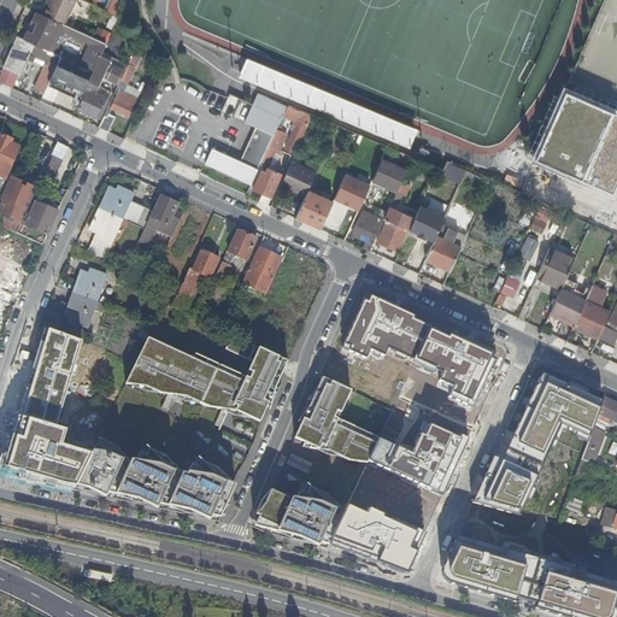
[(65,24),(76,0),(51,0),(48,5),(47,4),(42,15),(65,24)]
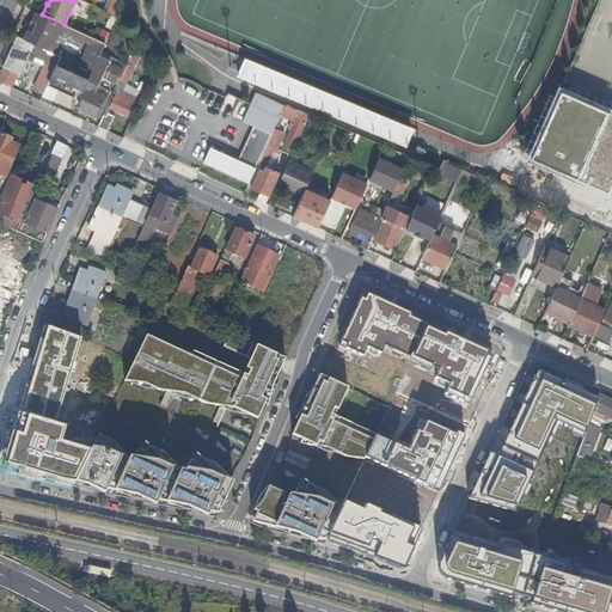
[(112,0),(109,11),(118,16),(120,11),(123,0),(112,0)]
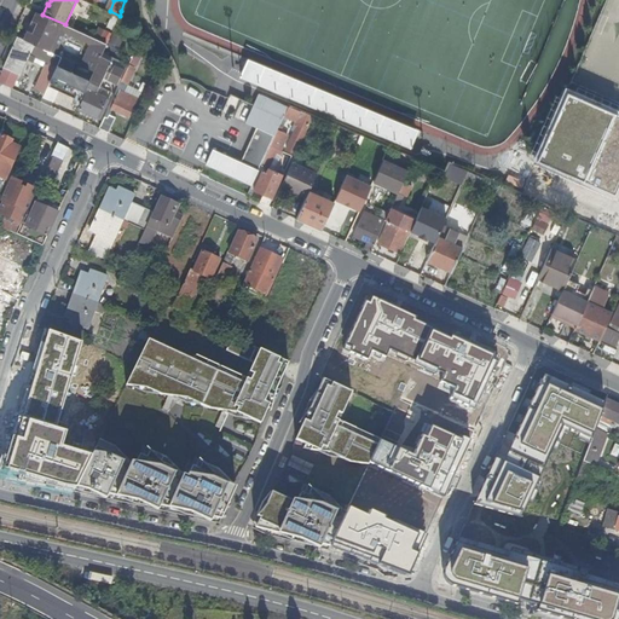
[(36,11),(24,39),(29,41),(55,53),(63,35),(67,33),(87,42),(88,46),(80,64),(94,71),(108,44),(65,24),(42,15),(36,11)]
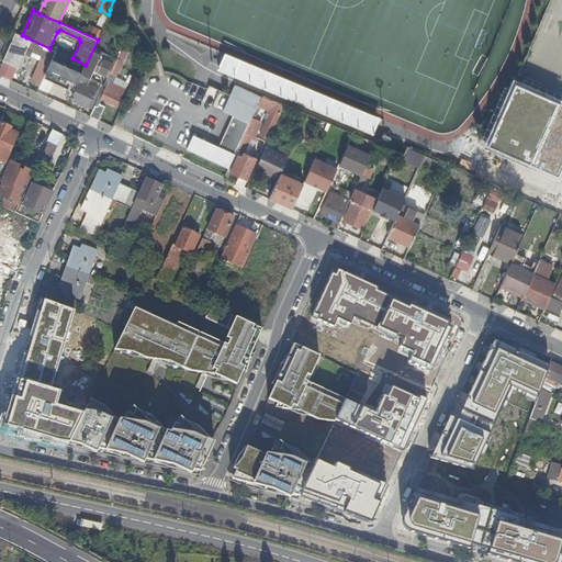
[(113,33),(102,29),(101,32),(98,38),(109,43),(113,33)]
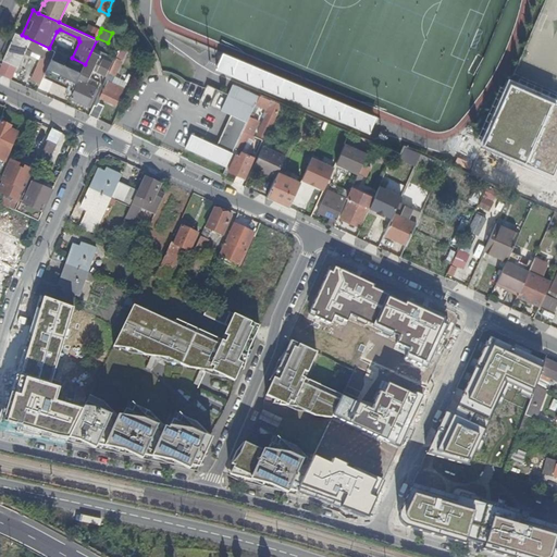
[(37,76),(44,78),(46,73),(50,63),(57,51),(49,48),(26,37),(22,35),(15,33),(3,60),(8,63),(2,74),(10,77),(16,66),(19,67),(25,54),(27,49),(33,51),(49,58),(45,60),(37,76)]
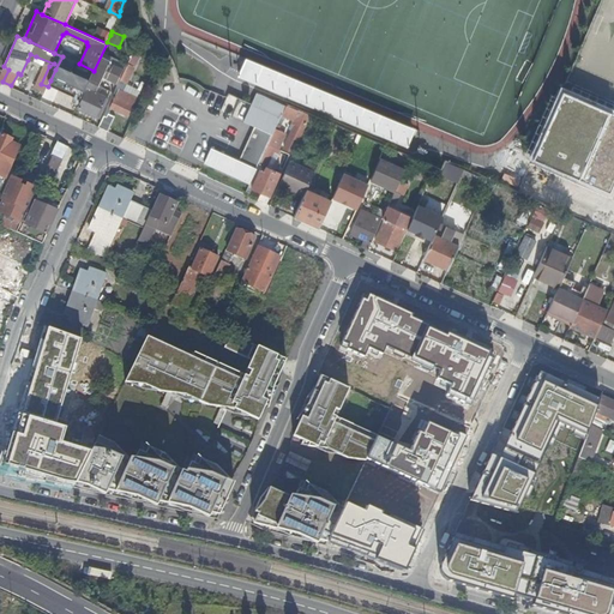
[(70,60),(62,56),(55,70),(50,80),(83,95),(90,78),(66,66),(70,60)]
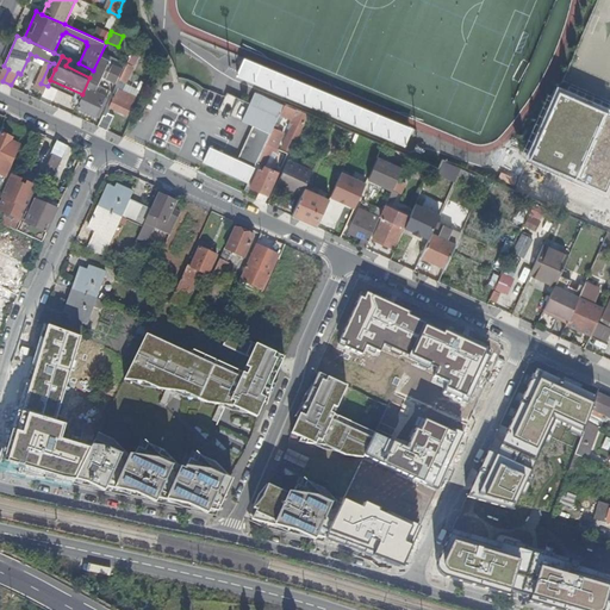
[(103,74),(118,81),(124,68),(109,61),(109,60),(107,60),(100,56),(87,87),(79,106),(95,114),(98,110),(100,111),(107,97),(95,91),(103,74)]
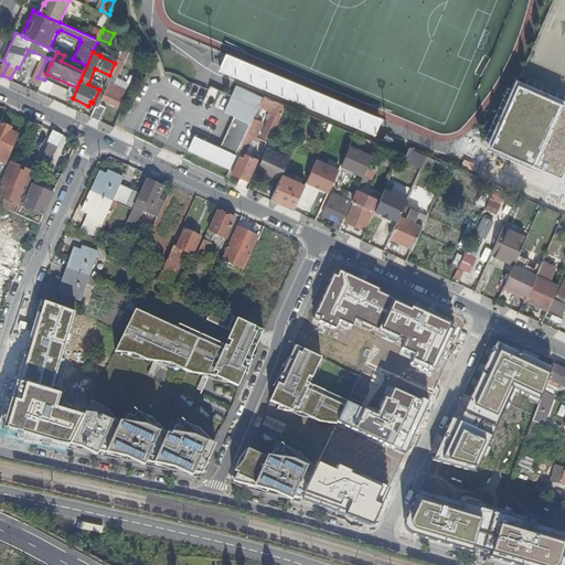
[(100,56),(115,63),(116,60),(100,52),(99,55),(100,55),(100,56)]
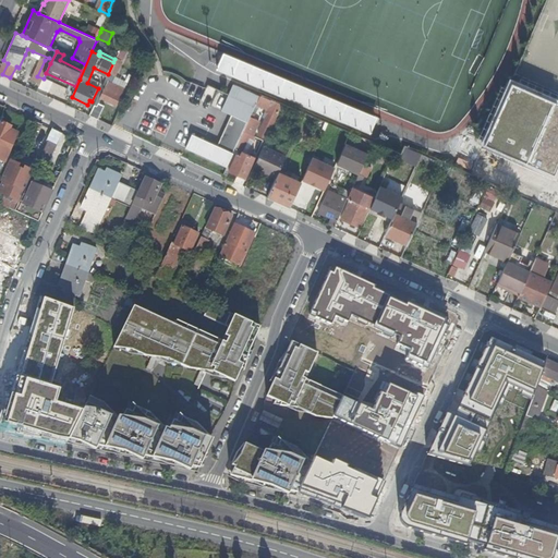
[(221,56),(215,74),(373,133),(379,114),(221,56)]
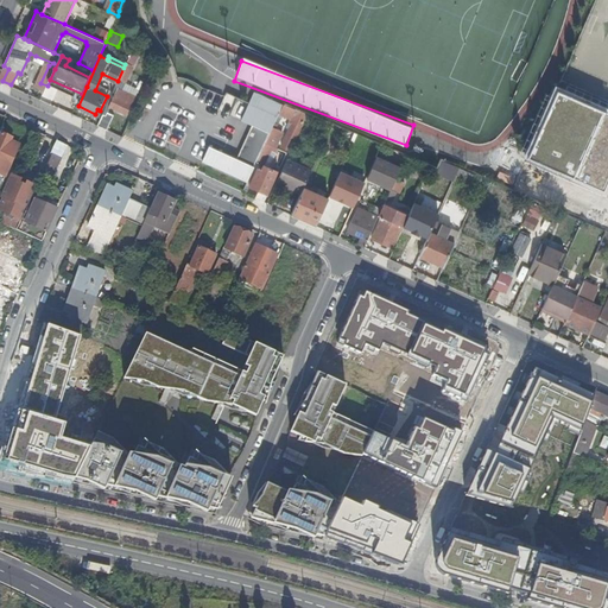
[(128,63),(120,80),(127,83),(134,67),(128,63)]
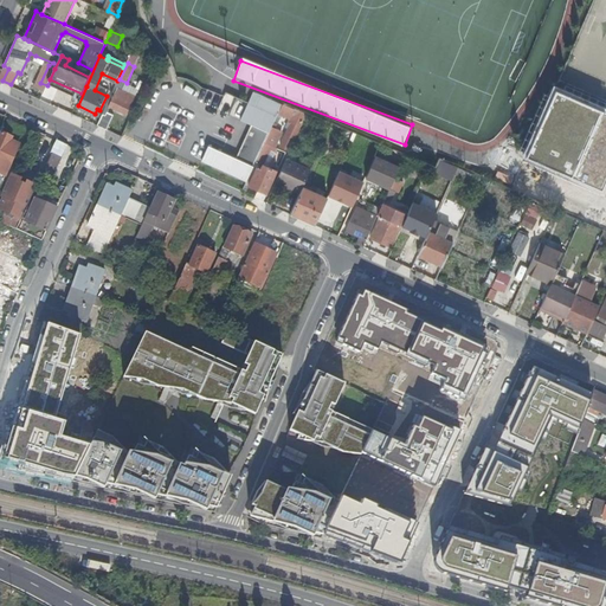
[(114,96),(109,105),(127,114),(135,96),(118,88),(114,96)]
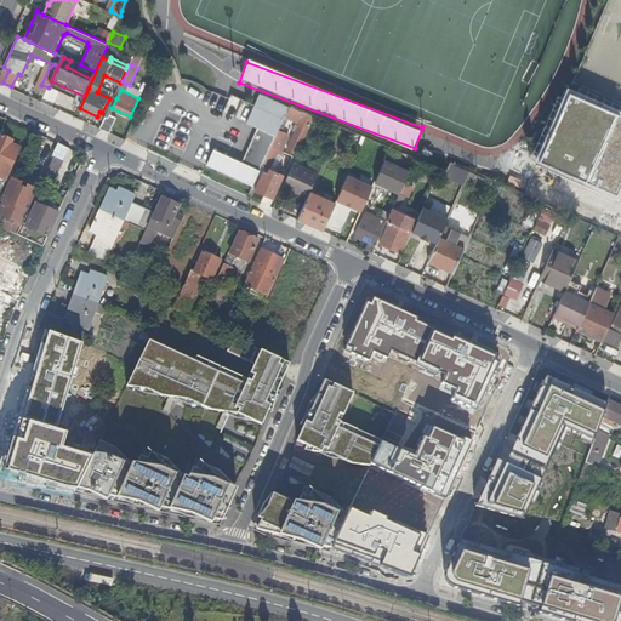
[(620,192),(620,115),(569,93),(535,161),(619,198),(620,192)]
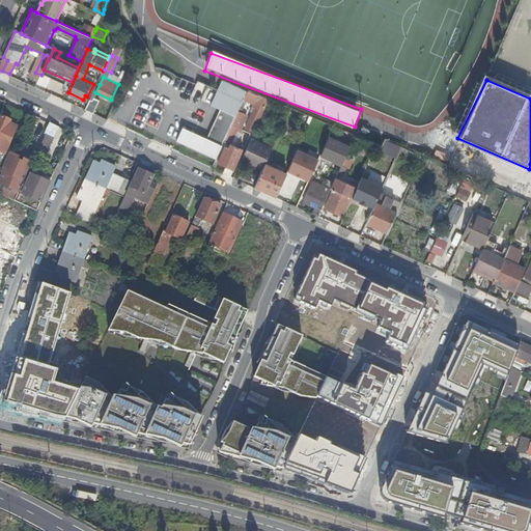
[(177,140),(217,158),(222,146),(232,124),(232,123),(238,111),(244,98),(246,93),(222,82),(212,104),(221,108),(207,138),(184,127),(177,140)]
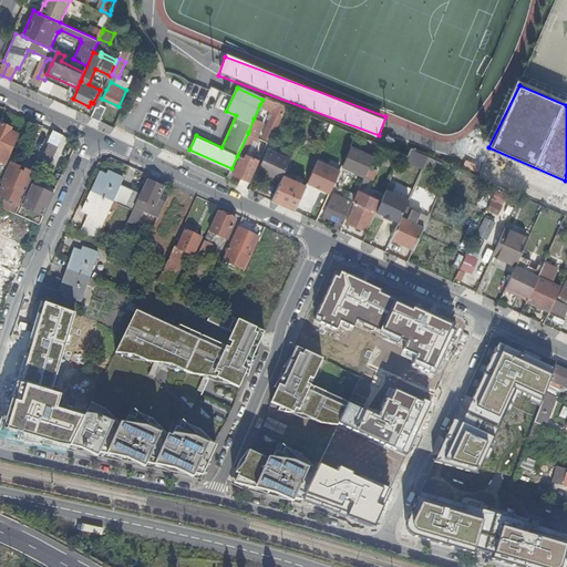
[(271,110),(270,113),(274,114),(271,117),(264,136),(270,140),(287,105),(265,96),(263,100),(260,104),(271,110)]
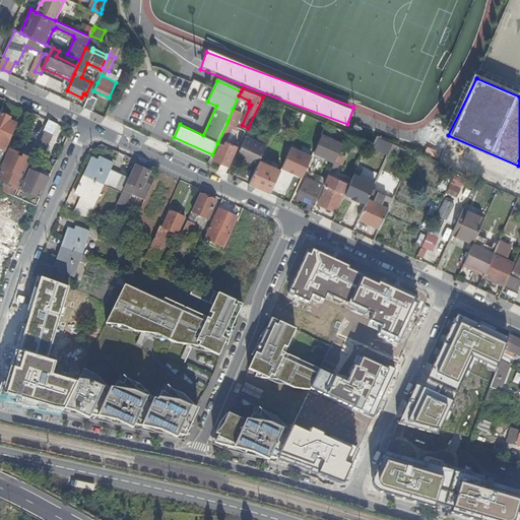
[(88,98),(83,108),(90,111),(95,101),(88,98)]
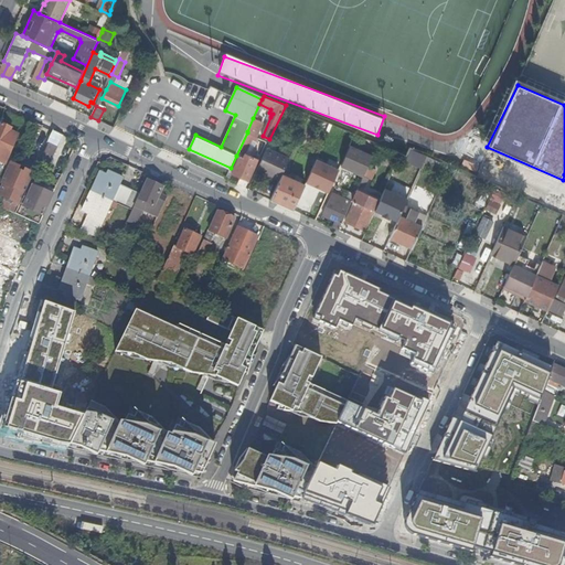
[(263,123),(253,118),(247,131),(256,136),(263,123)]
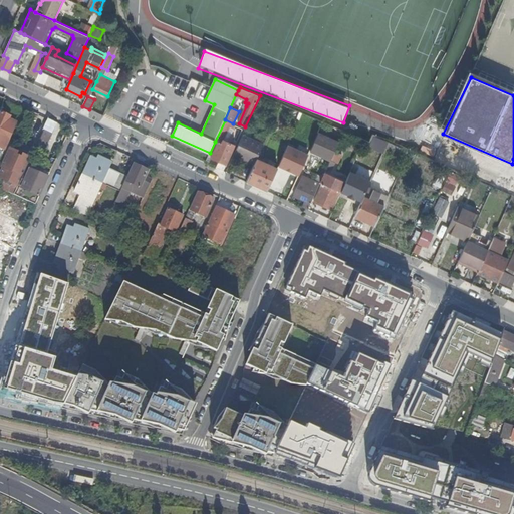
[(10,119),(0,113),(0,148),(4,150),(16,124),(9,121),(10,119)]
